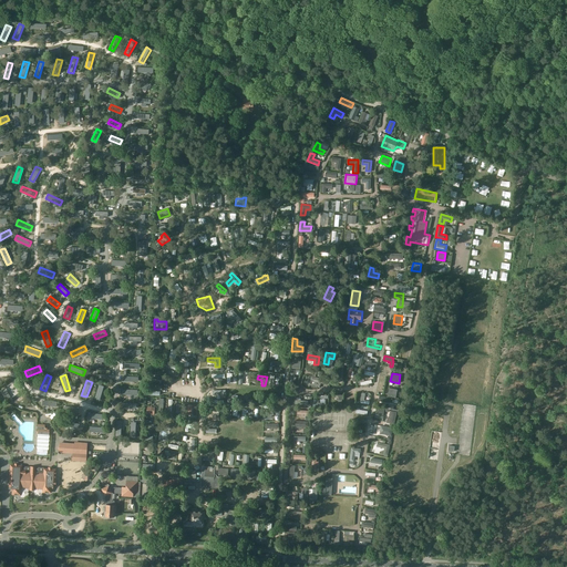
[(12,401),(21,395),(12,382),(3,388),(4,388),(0,390),(0,391),(6,400),(10,398),(12,401)]
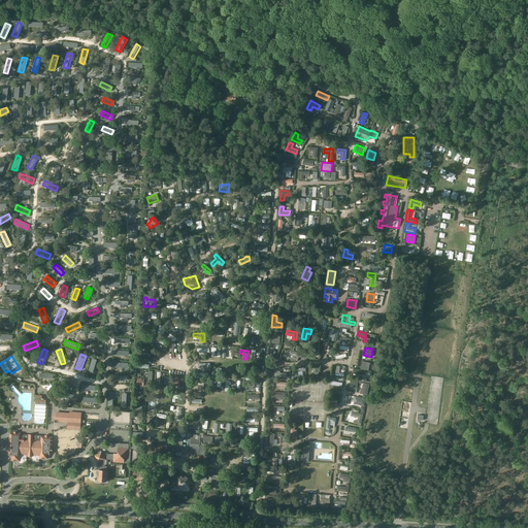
[(92,358),(88,372),(93,373),(97,360),(92,358)]
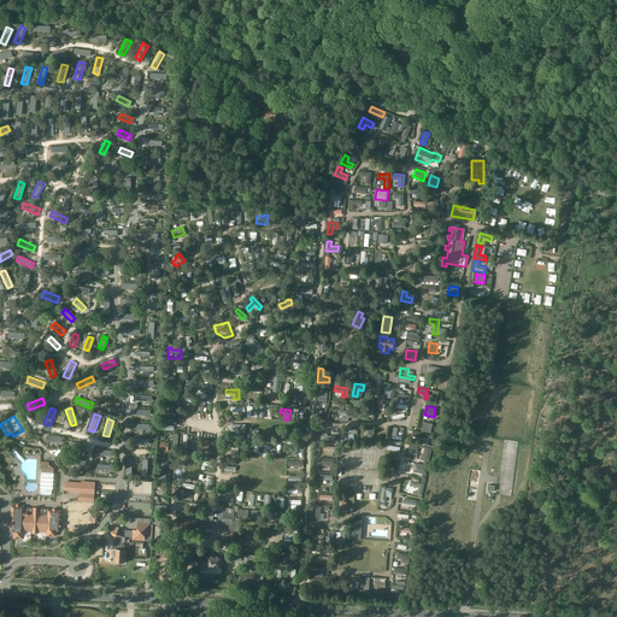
[(423,422),(422,432),(430,433),(433,423),(423,422)]
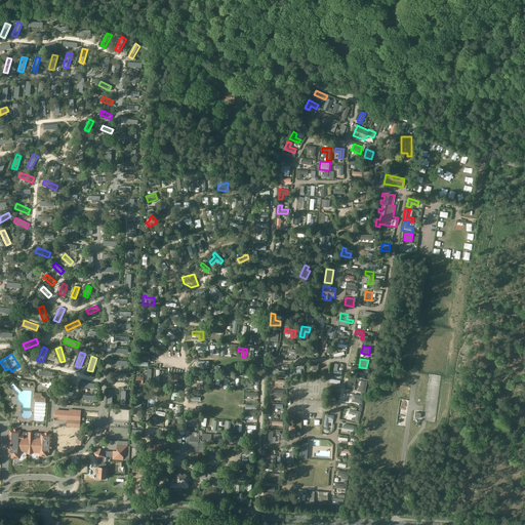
[(332,373),(341,374),(342,371),(337,370),(338,364),(334,364),(333,370),(332,373)]
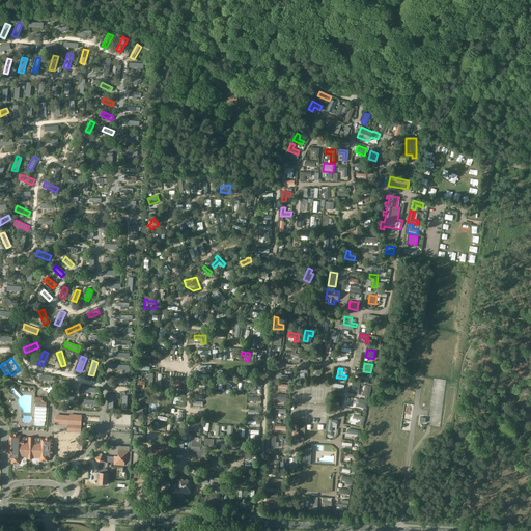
[(173,380),(165,379),(164,387),(172,388),(173,380)]
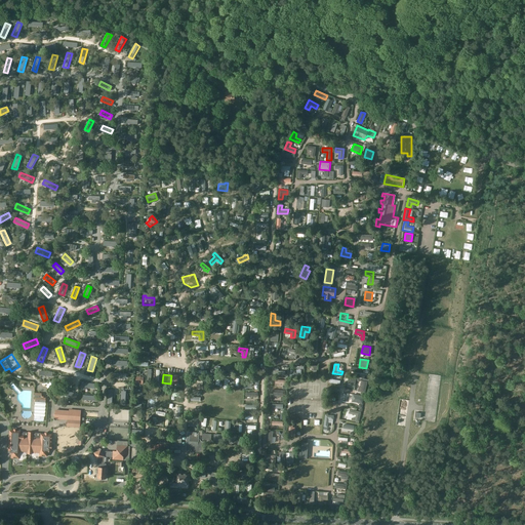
[(349,375),(348,382),(355,385),(356,376),(349,375)]
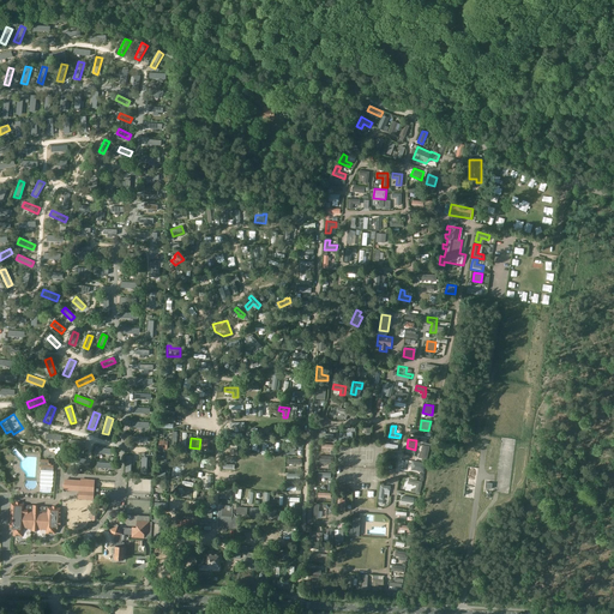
[(168,444),(164,443),(164,441),(160,441),(158,452),(161,453),(162,449),(167,450),(168,444)]
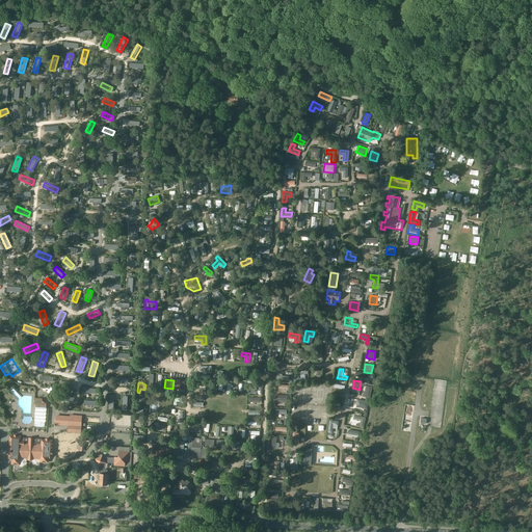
[(248,394),(257,390),(255,384),(246,390),(248,394)]
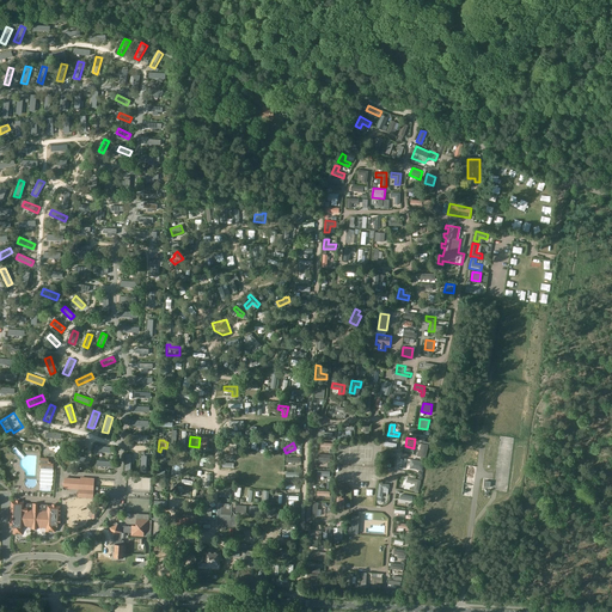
[(48,464),(48,458),(40,458),(38,469),(41,469),(40,485),(40,490),(50,491),(51,485),(53,469),(53,464),(48,464)]
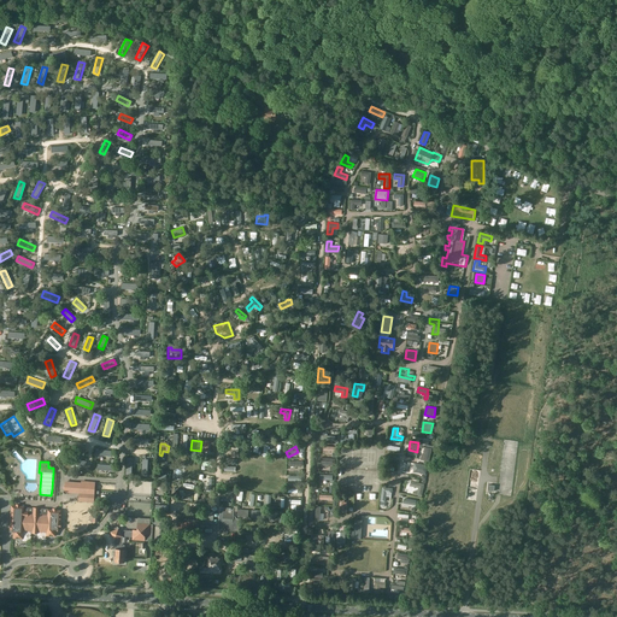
[(415,463),(413,472),(425,475),(428,465),(415,463)]
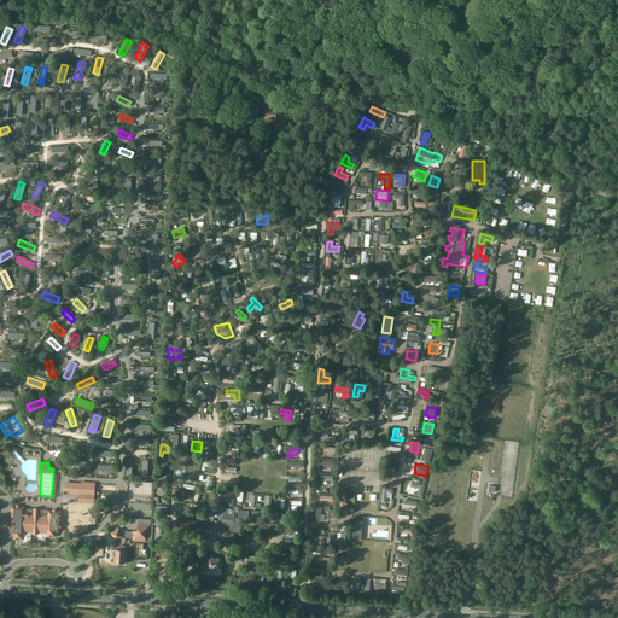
[(425,484),(412,482),(410,487),(419,489),(418,495),(423,496),(425,484)]
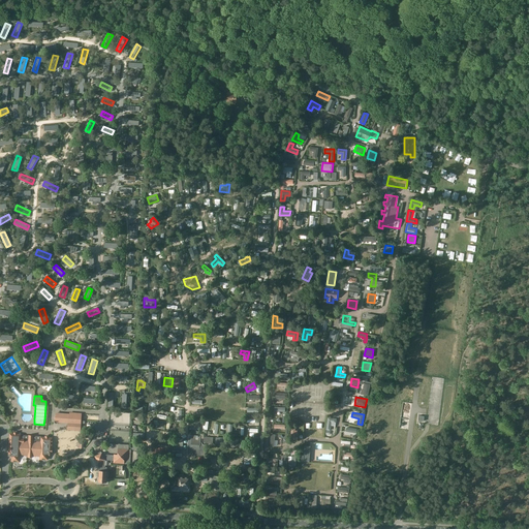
[(68,430),(80,431),(81,414),(76,413),(76,414),(57,413),(56,417),(54,417),(54,419),(56,419),(56,422),(68,423),(68,430)]
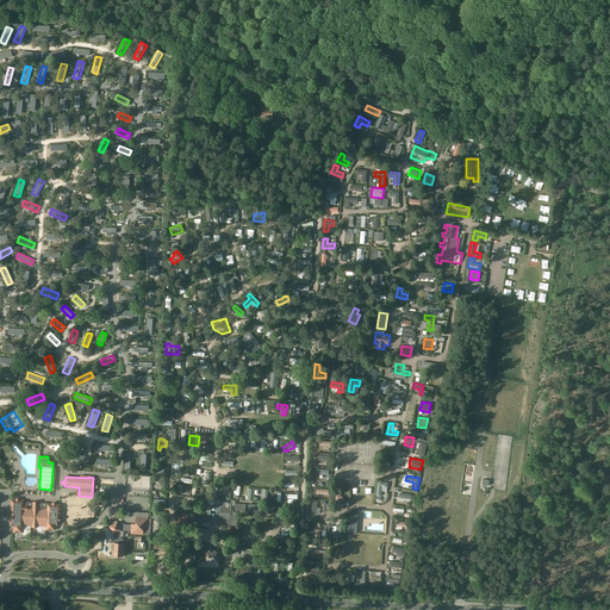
[(387,487),(387,483),(378,481),(375,496),(381,497),(383,487),(387,487)]
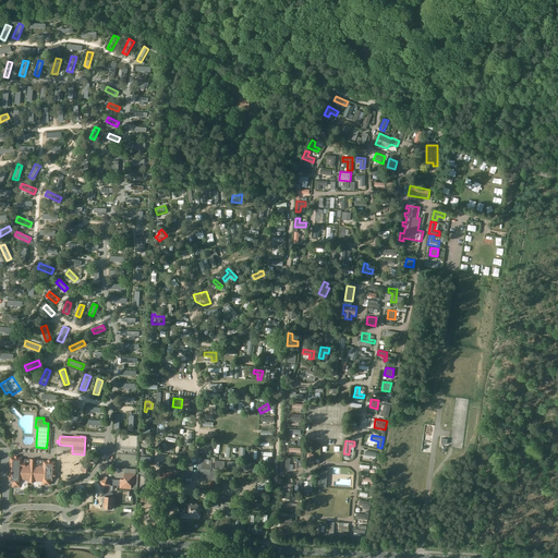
[(20,487),(20,481),(21,462),(21,458),(10,458),(9,478),(10,478),(10,483),(12,483),(12,487),(20,487)]
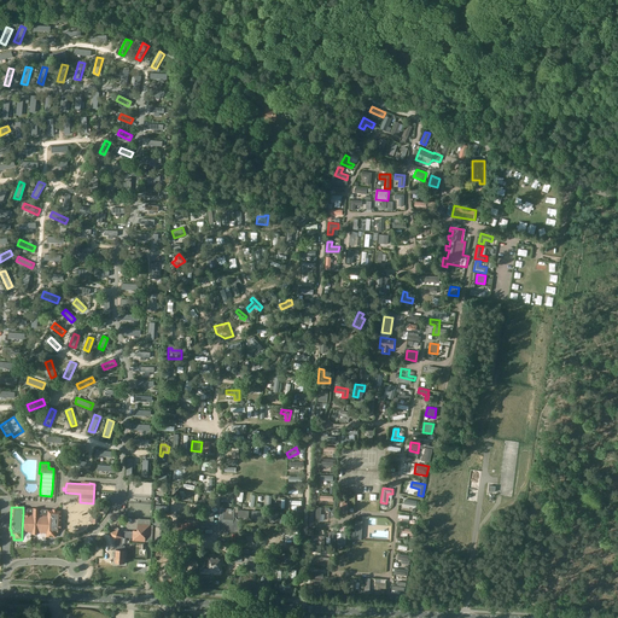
[(47,513),(46,534),(46,537),(54,537),(54,532),(57,532),(57,529),(59,529),(60,512),(47,511),(47,513)]
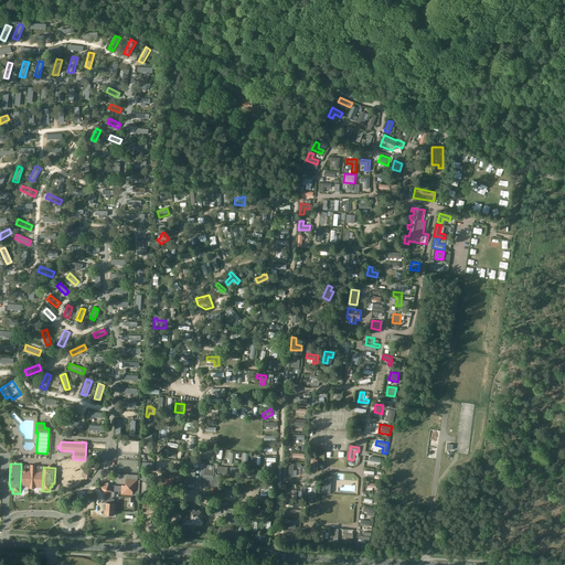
[(219,487),(220,475),(213,475),(213,467),(208,467),(208,468),(204,468),(203,486),(219,487)]
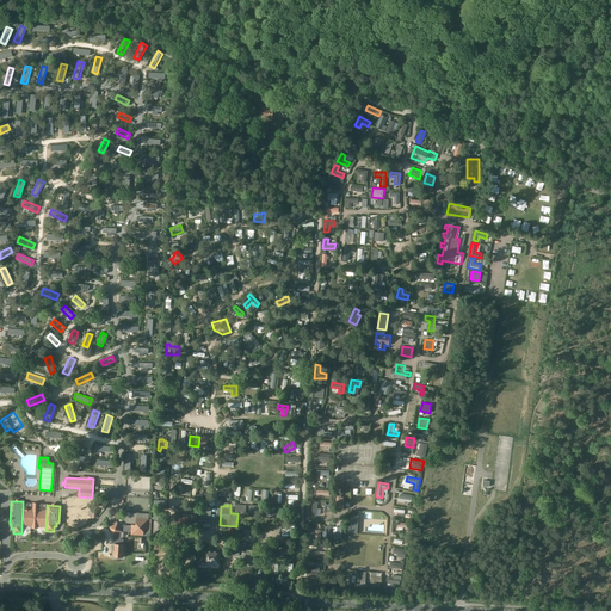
[(45,528),(47,507),(23,506),(22,526),(45,528)]
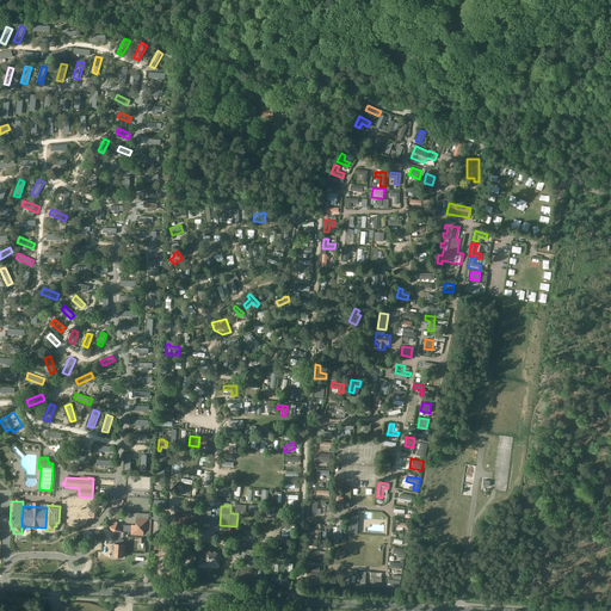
[(178,516),(205,517),(207,511),(201,511),(201,507),(183,507),(183,510),(178,508),(178,516)]
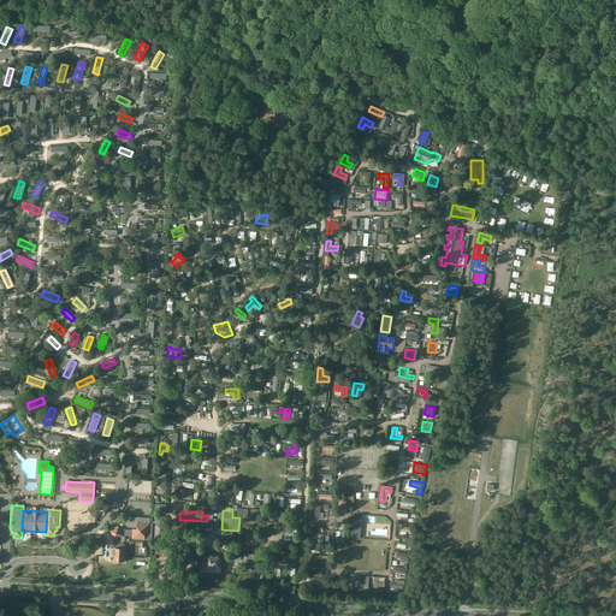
[(353,537),(353,538),(360,538),(361,520),(354,520),(354,531),(350,529),(350,537),(353,537)]
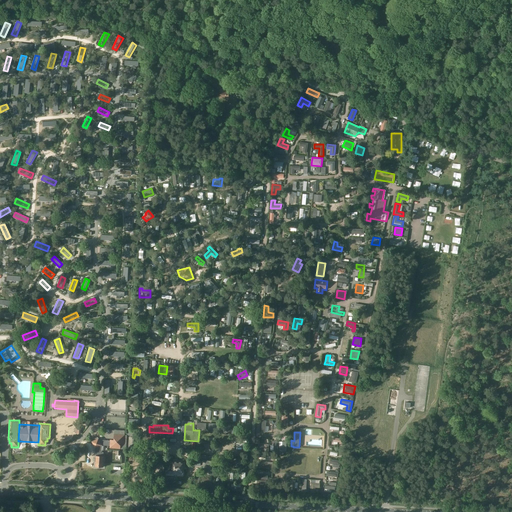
[(125,435),(114,434),(114,440),(110,440),(110,448),(120,449),(120,443),(124,443),(125,435)]
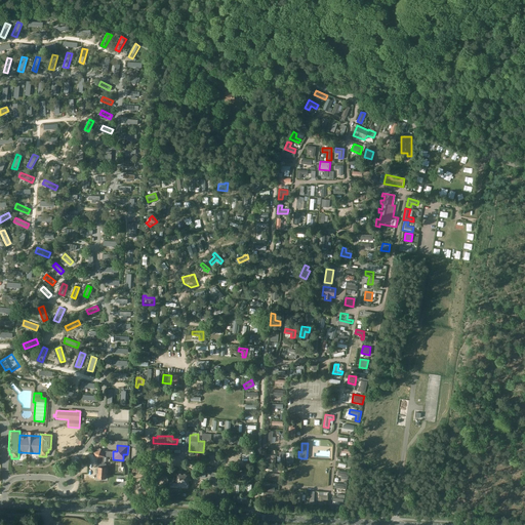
[(142,460),(143,448),(132,448),(131,463),(142,465),(142,463),(144,463),(144,460),(142,460)]
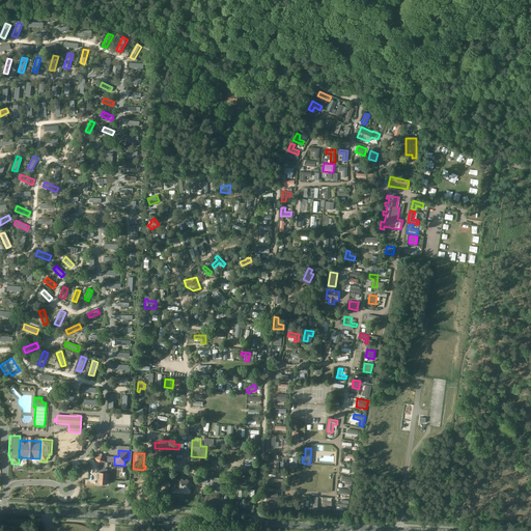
[(357,455),(346,453),(345,458),(352,458),(352,462),(356,463),(357,455)]
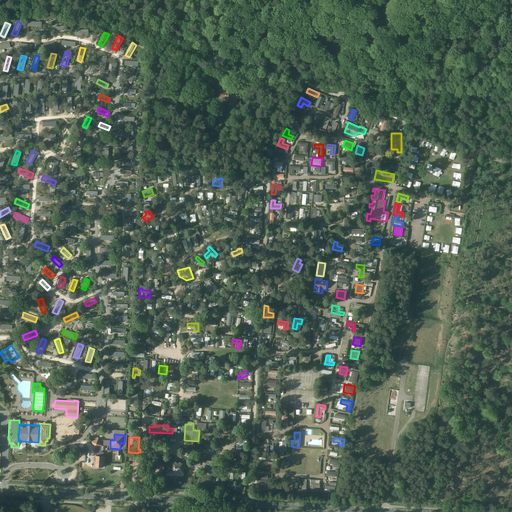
[(96,451),(97,451),(97,453),(96,453),(95,467),(103,467),(104,456),(100,456),(101,448),(102,448),(102,446),(98,439),(92,442),(95,448),(97,448),(97,449),(96,449),(96,451)]
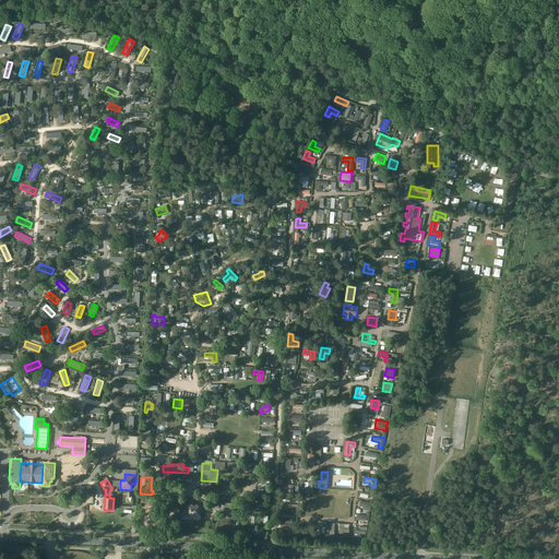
[(259,491),(259,495),(269,495),(269,483),(264,483),(264,491),(259,491)]
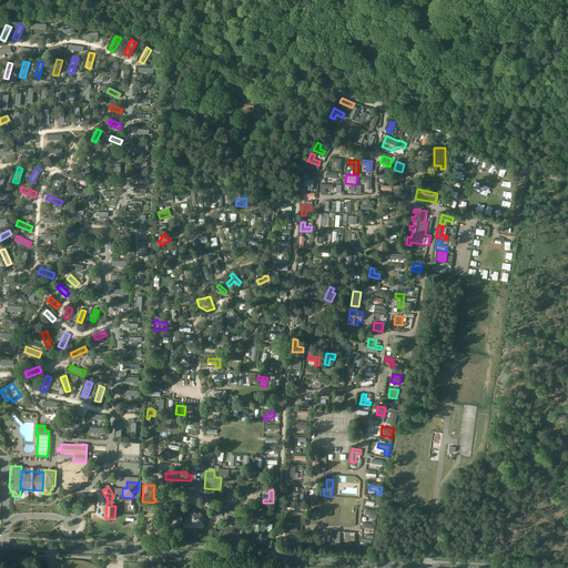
[(298,493),(293,493),(293,498),(284,498),(284,506),(297,506),(298,493)]
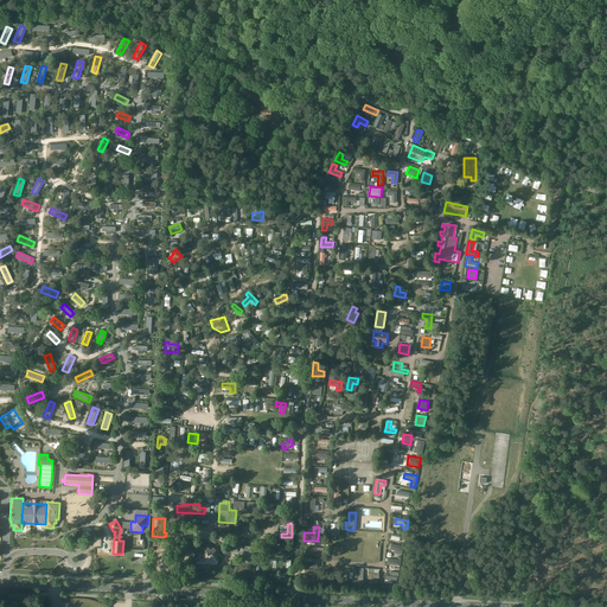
[(216,560),(217,547),(206,545),(205,558),(206,558),(208,560),(209,560),(210,560),(216,560)]
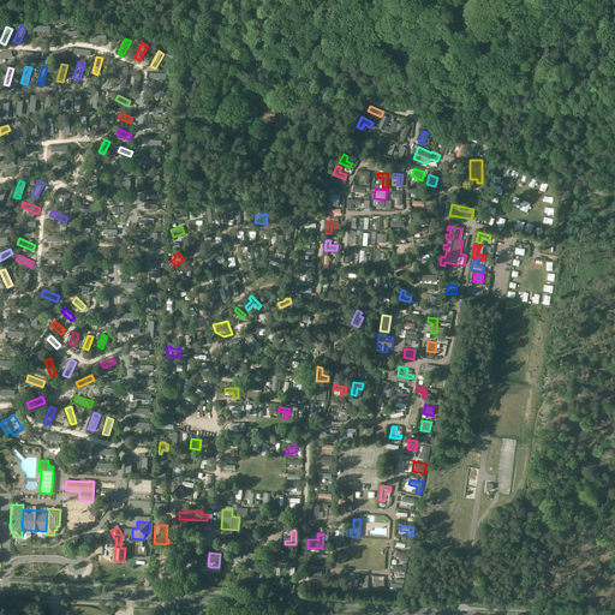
[(244,554),(244,560),(250,560),(250,562),(249,562),(249,565),(249,569),(257,571),(258,555),(244,554)]
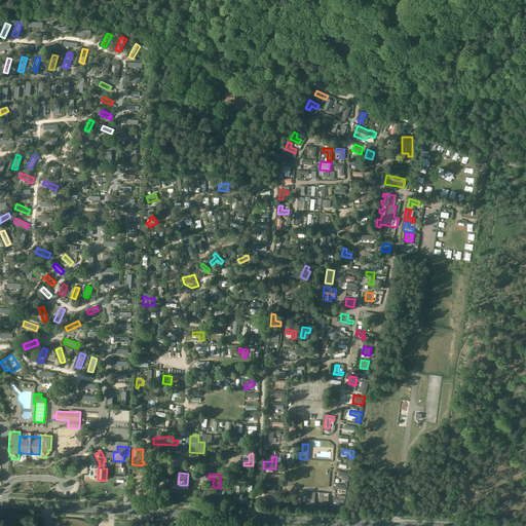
[(273,494),(264,493),(263,504),(267,505),(268,498),(273,498),(273,494)]
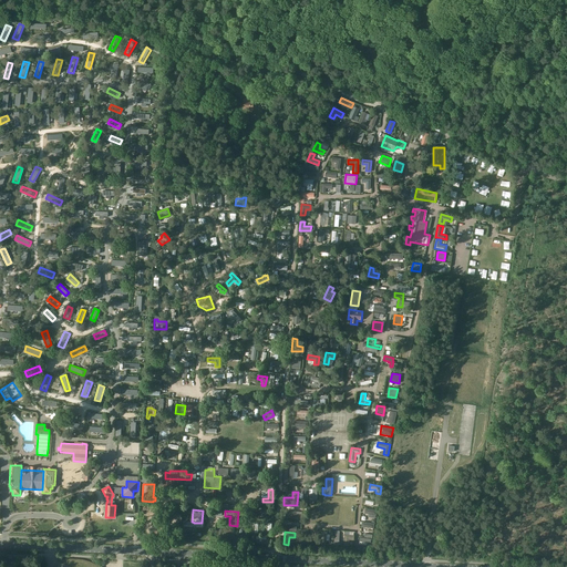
[(344,535),(344,546),(349,546),(349,540),(354,540),(354,535),(344,535)]
